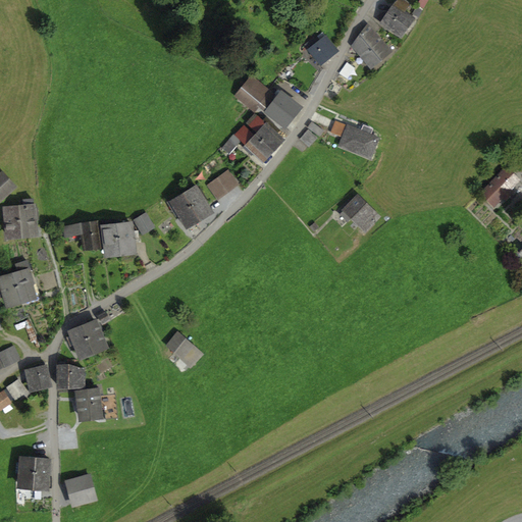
[(378,19),(400,36),(413,17),(404,11),(410,4),(403,0),(400,0),(395,5),(386,16),(382,13),(378,19)]
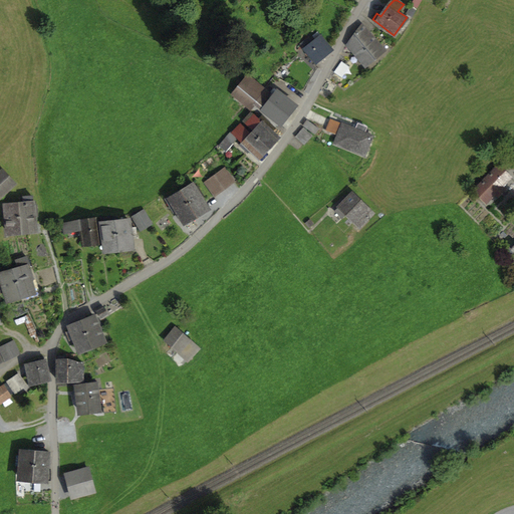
[(365,14),(372,19),(376,13),(369,9),(365,14)]
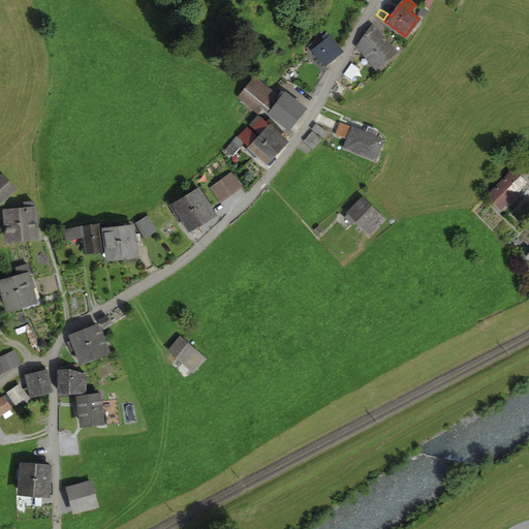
[(358,44),(376,68),(395,53),(378,34),(380,33),(372,25),(358,44)]
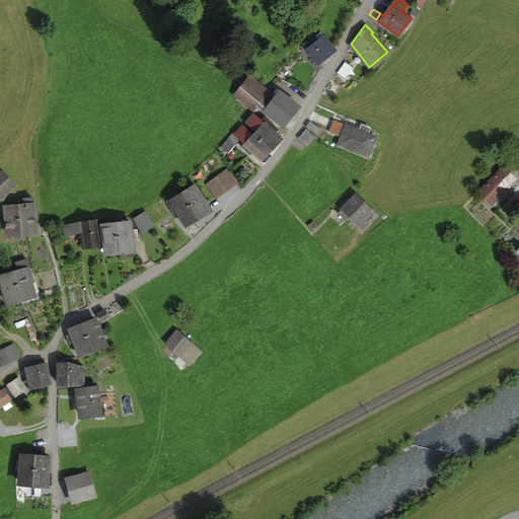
[(305,44),(319,63),(335,50),(323,35),(316,43),(312,38),(305,44)]
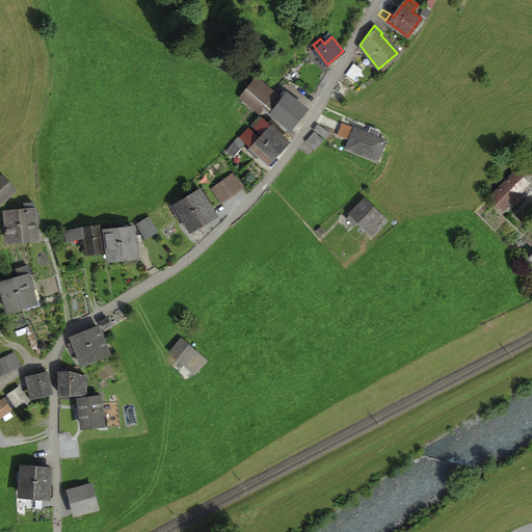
[(353,64),(347,75),(353,79),(361,70),(353,64)]
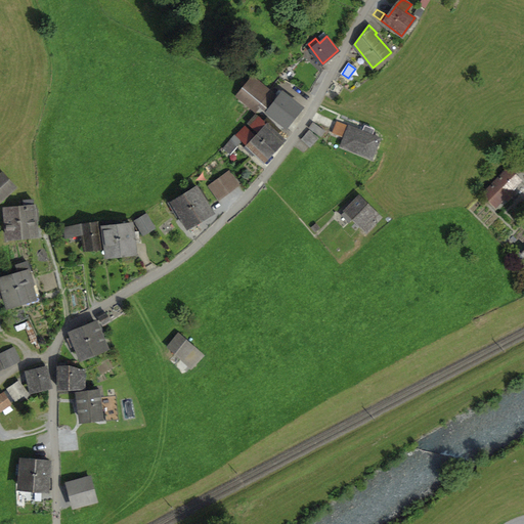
[(255,111),(259,105),(269,90),(254,78),(238,96),(255,111)]
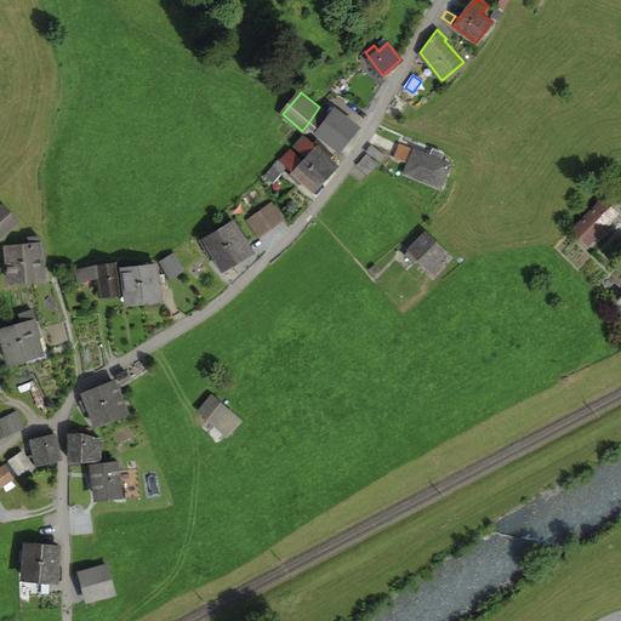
[(334,110),(329,115),(319,107),(307,125),(340,151),(357,129),(334,110)]
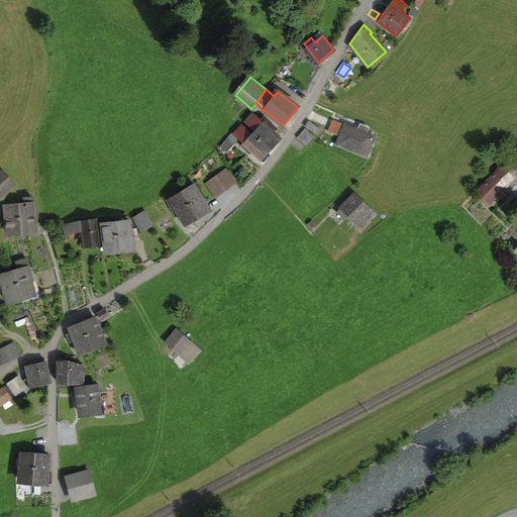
[(279,139),(273,133),(276,129),(264,117),(259,121),(251,114),(244,122),(255,132),(254,133),(270,148),(279,139)]
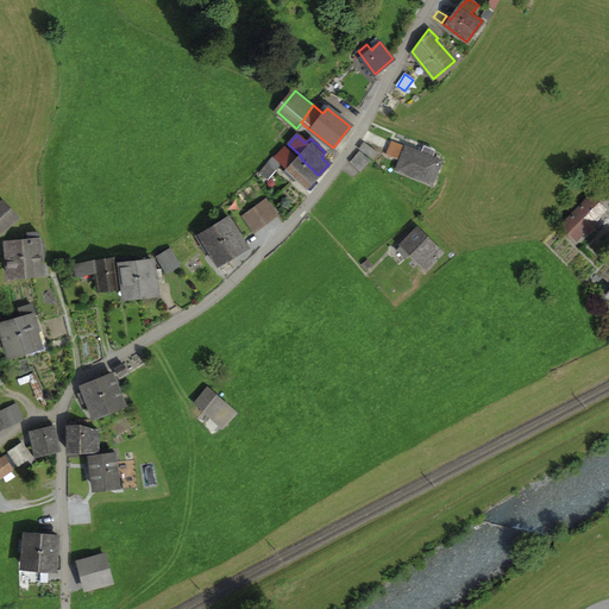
[(401,161),(397,170),(432,183),(440,162),(391,143),(388,151),(389,151),(402,157),(401,161)]
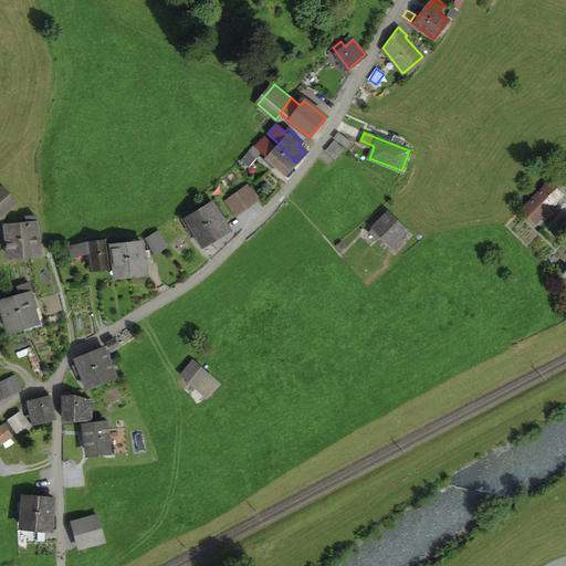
[(335,139),(347,148),(352,142),(339,134),(335,139)]
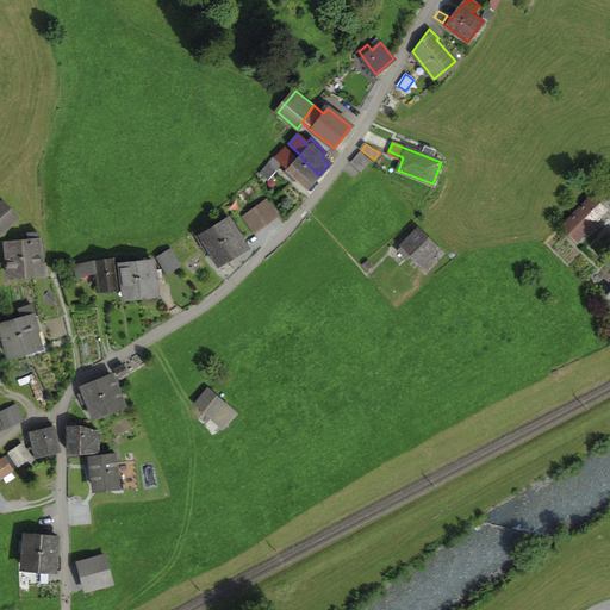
[(298,176),(307,186),(318,175),(300,157),(298,160),(286,148),(278,156),(284,162),(290,168),(285,172),(293,180),(298,176)]
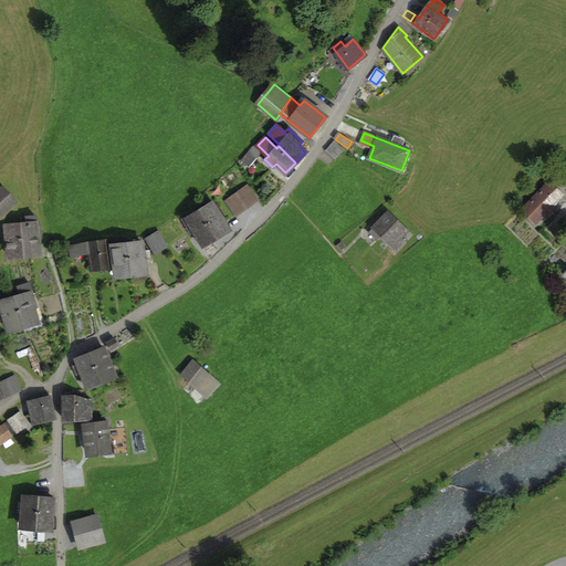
[(334,139),(325,150),(335,159),(343,149),(334,139)]
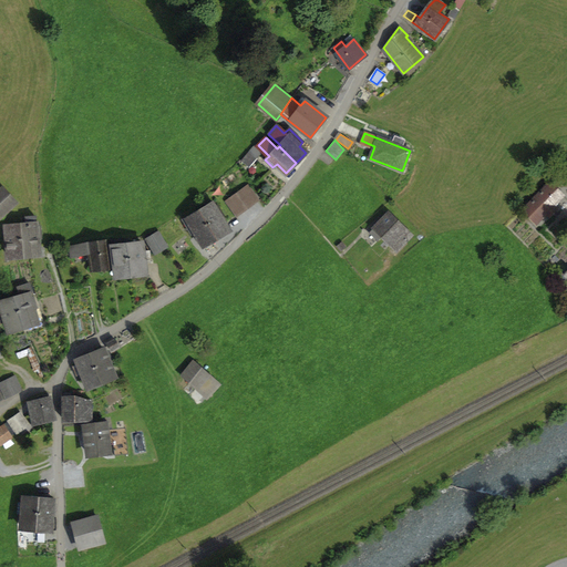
[(249,152),(257,158),(264,151),(258,145),(249,152)]
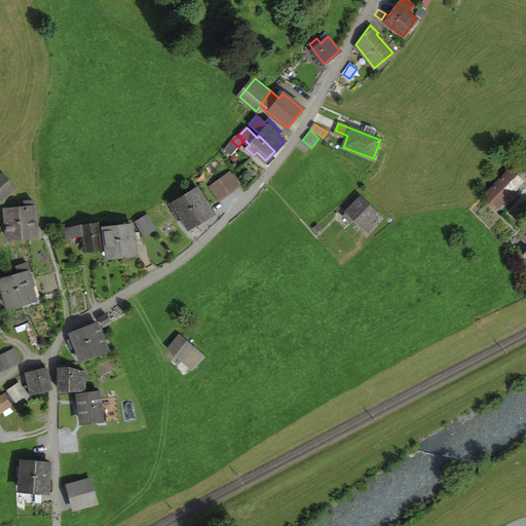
[(231,141),(224,149),(231,155),(238,147),(231,141)]
